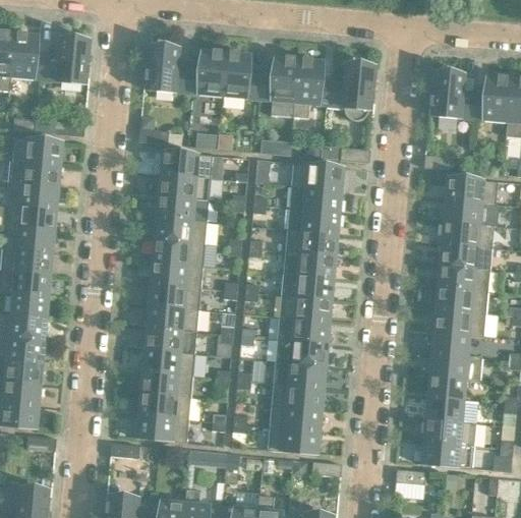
[(0,90),(9,91),(11,77),(10,77),(14,34),(0,32),(0,90)]
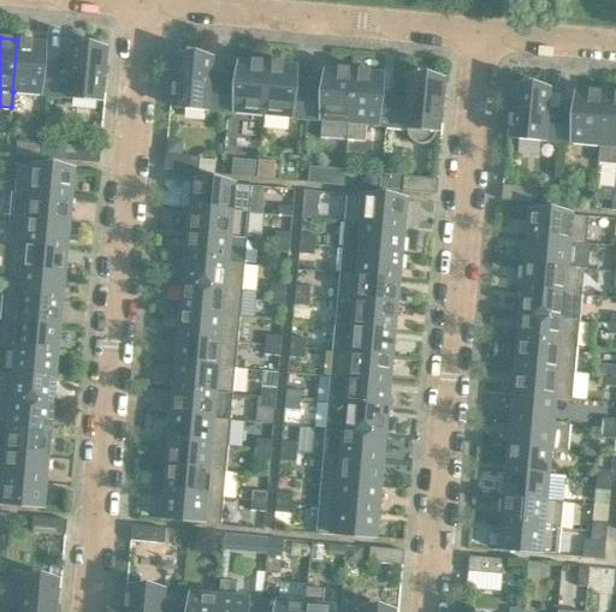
[(45,42),(17,40),(12,91),(13,91),(55,95),(58,64),(43,63),(45,42)]
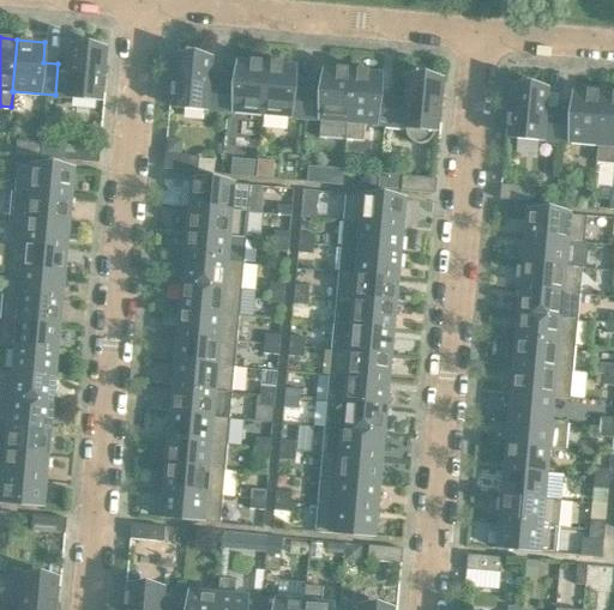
[(72,65),(58,64),(55,95),(98,98),(100,90),(106,91),(107,76),(101,76),(103,47),(74,44),(72,65)]
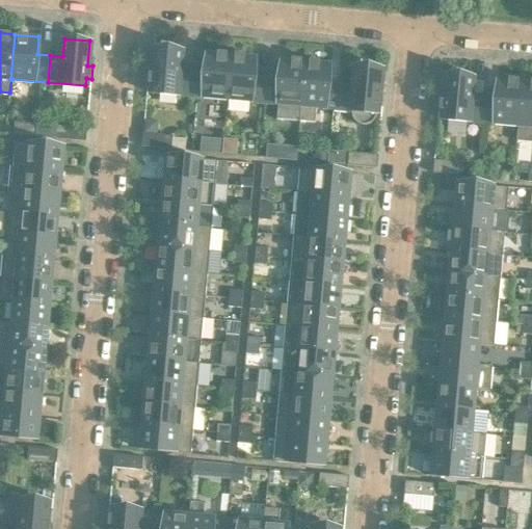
[(153,72),(149,71),(148,84),(152,84),(152,91),(189,95),(191,69),(179,68),(181,49),(156,47),(153,72)]
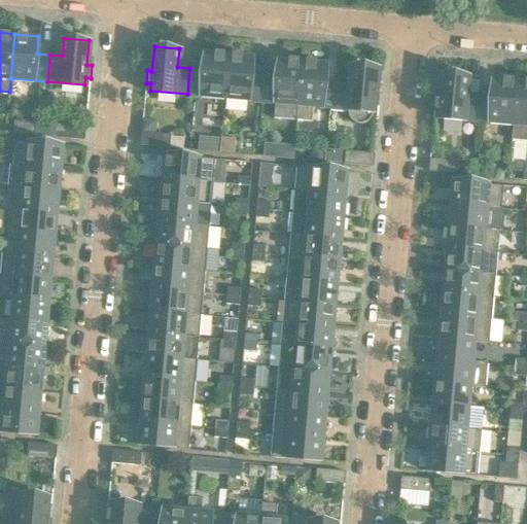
[(203,69),(189,68),(187,94),(224,98),(229,54),(205,51),(203,69)]
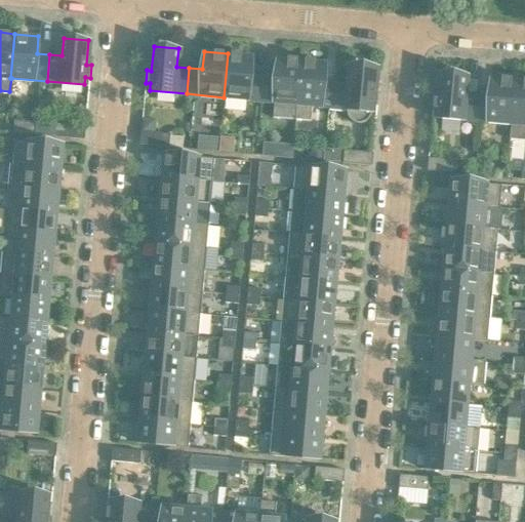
[(252,55),(228,53),(224,97),(260,101),(263,74),(250,73),(252,55)]
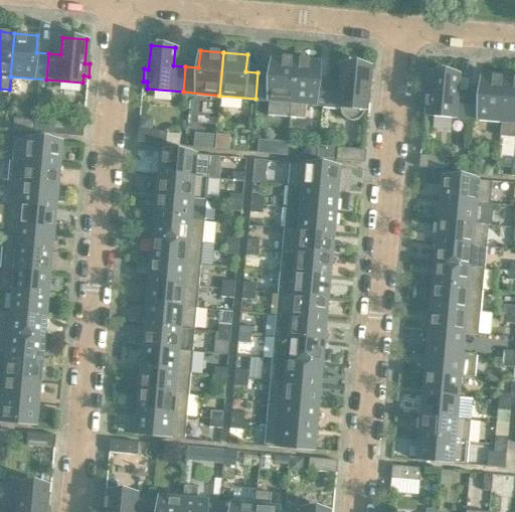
[(292,102),(296,58),(272,56),(271,73),(258,72),(255,99),(269,100),(268,114),(290,116),(291,102),(292,102)]
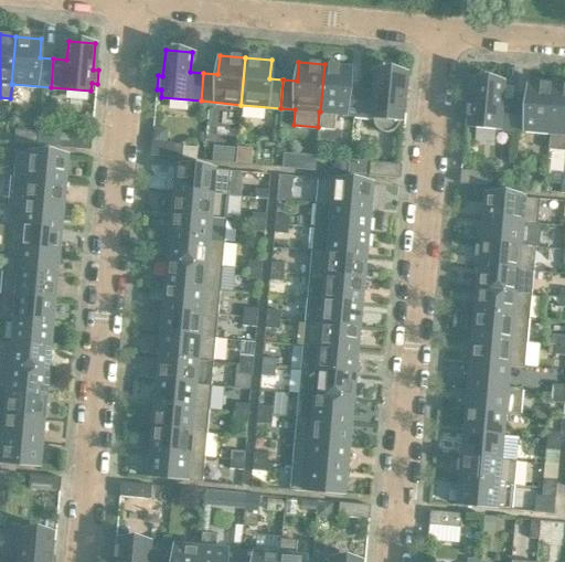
[(350,66),(324,64),(320,112),(319,112),(318,127),(334,128),(336,113),(360,115),(363,87),(349,86),(350,66)]
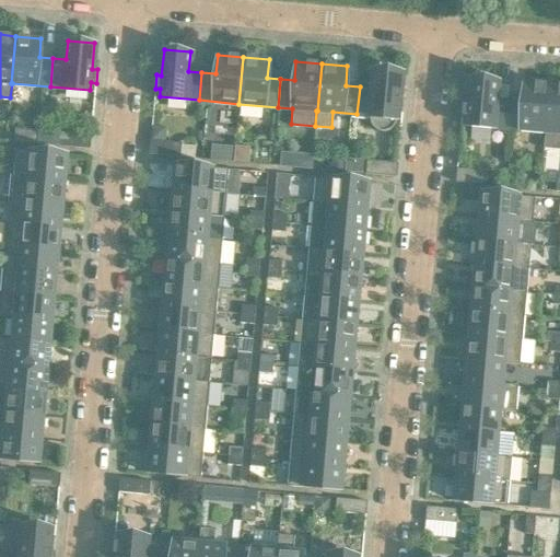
[(372,88),(360,86),(357,114),(370,116),(370,117),(370,118),(370,120),(371,122),(371,123),(372,125),(373,126),(375,128),(376,128),(378,129),(380,129),(381,130),(384,130),(387,129),(391,128),(393,126),(394,125),(395,124),(395,123),(396,122),(396,119),(396,118),(397,111),(403,111),(404,97),(398,96),(400,71),(374,69),(372,88)]
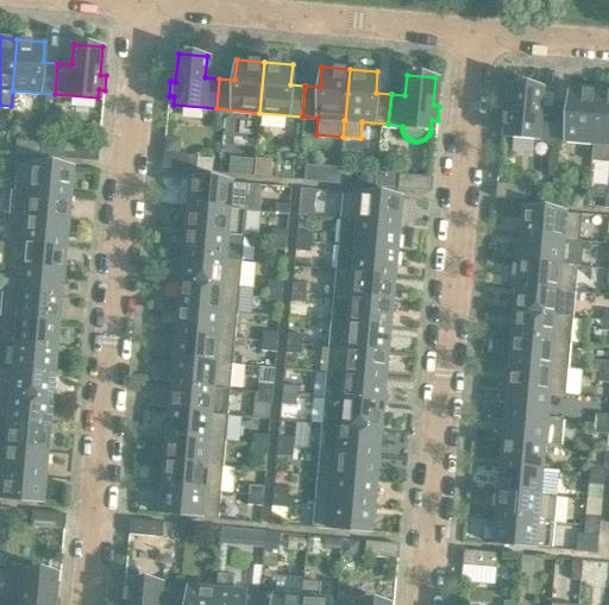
[(508,112),(503,112),(502,126),(507,126),(507,136),(550,139),(553,108),(538,107),(540,87),(512,84),(508,112)]
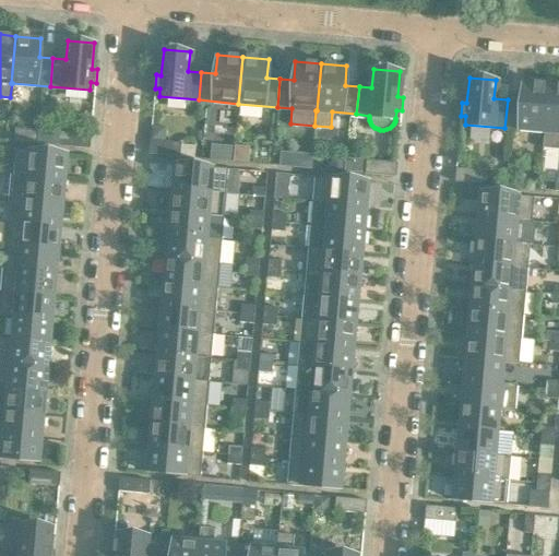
[(521,101),(508,99),(504,128),(543,131),(548,84),(523,82),(521,101)]
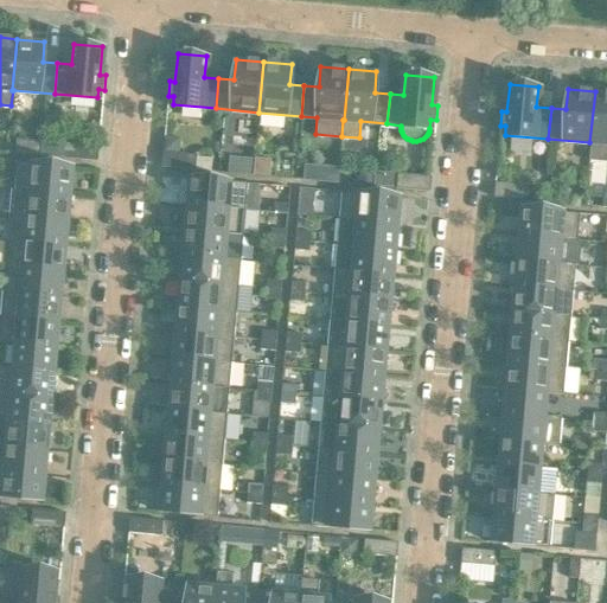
[(606,92),(595,91),(589,142),(588,159),(606,160),(606,92)]
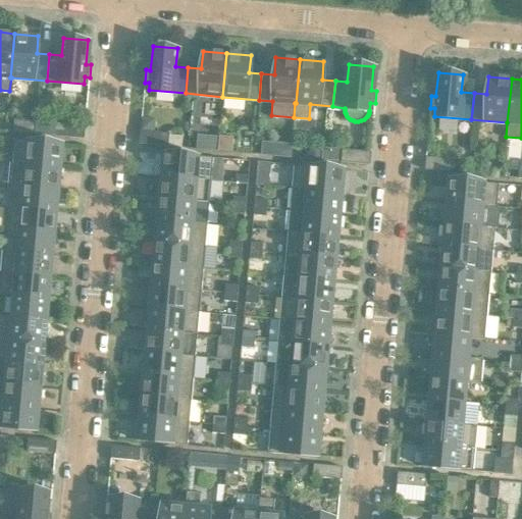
[(153,131),(155,117),(142,116),(140,128),(153,131)]
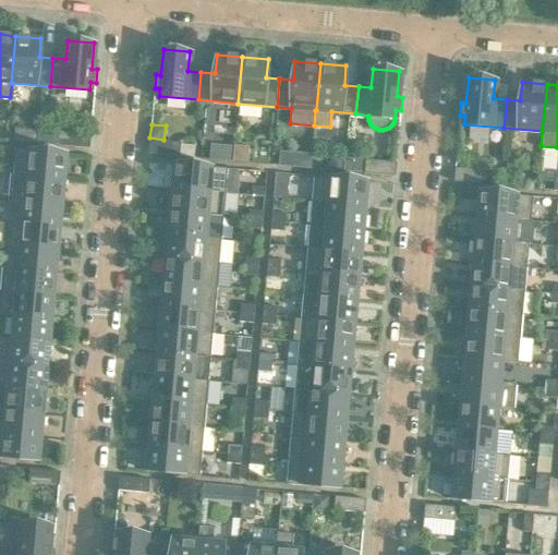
[(27,127),(26,141),(37,142),(38,128),(27,127)]
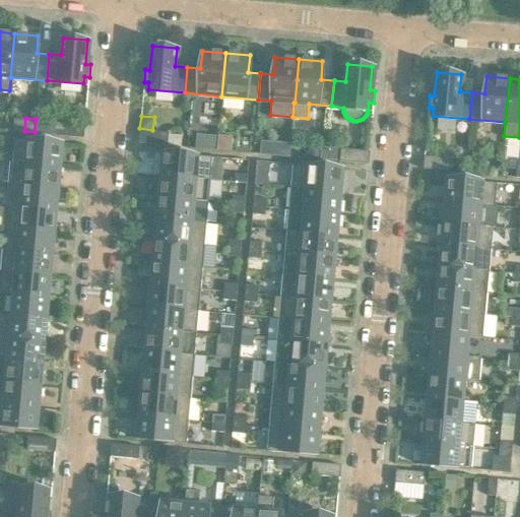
[(56,121),(55,134),(83,136),(85,124),(56,121)]
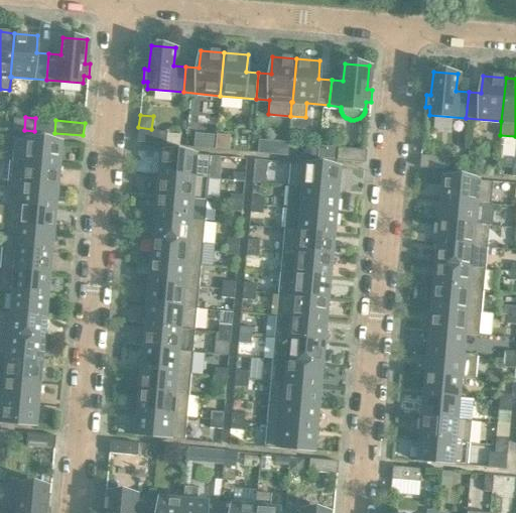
[(166,143),(167,131),(167,130),(151,129),(138,127),(137,140),(166,143)]
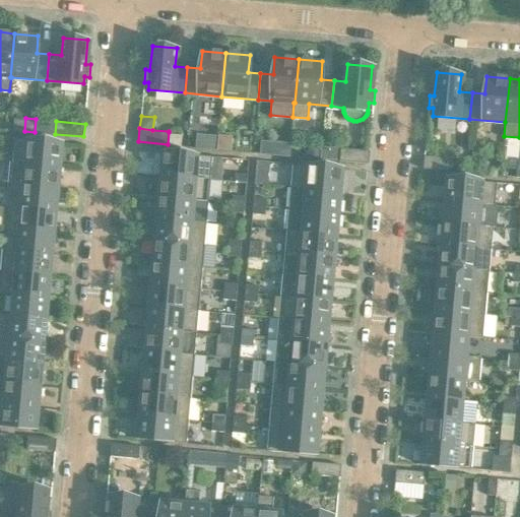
[(197,131),(195,146),(216,148),(218,133),(197,131)]
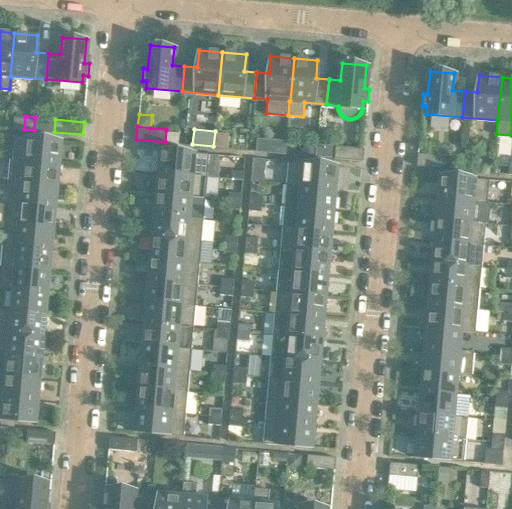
[(179,132),(166,130),(165,142),(178,143),(179,132)]
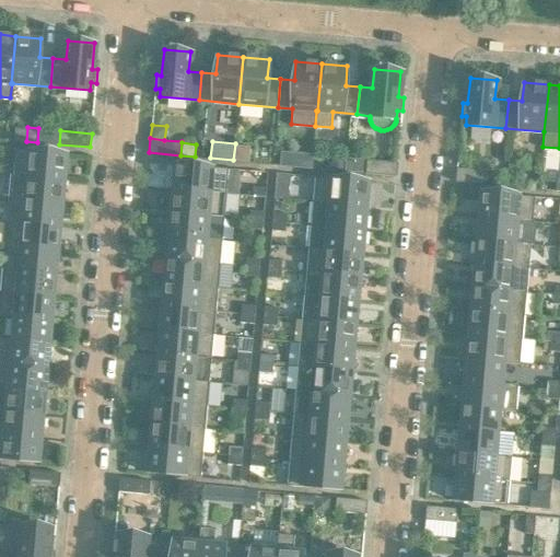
[(235,143),(233,160),(248,161),(249,144),(235,143)]
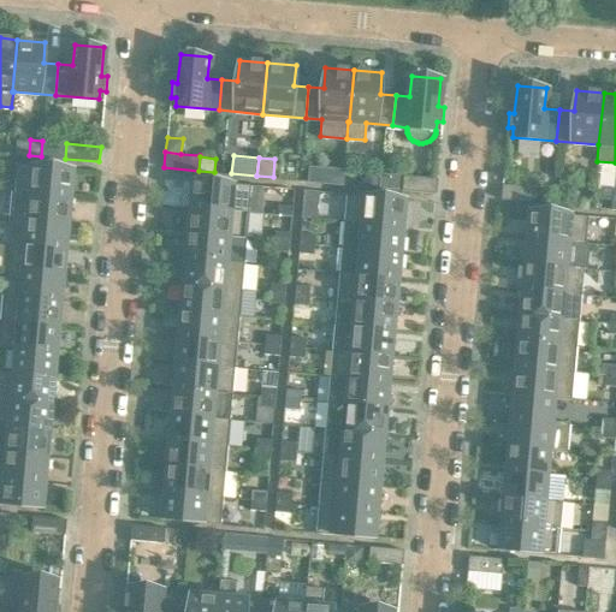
[(75,167),(15,162),(12,188),(72,194),(75,167)]
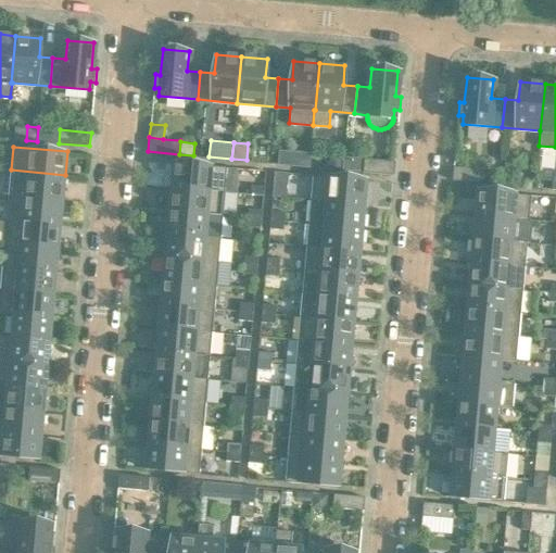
[(281,150),(280,163),(292,164),(293,151),(281,150)]
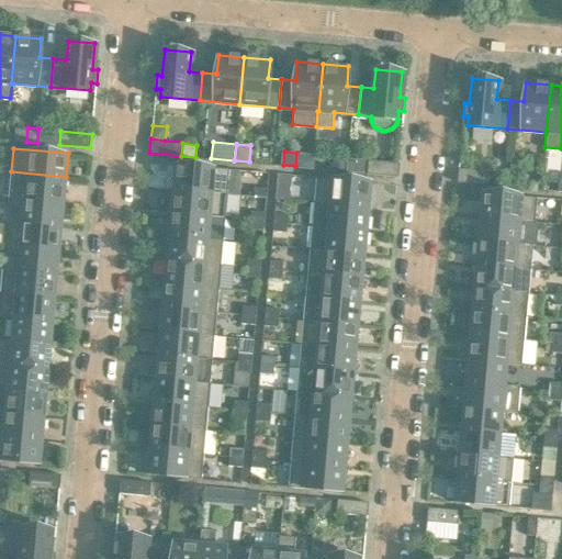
[(368,158),(367,172),(397,176),(400,161),(368,158)]
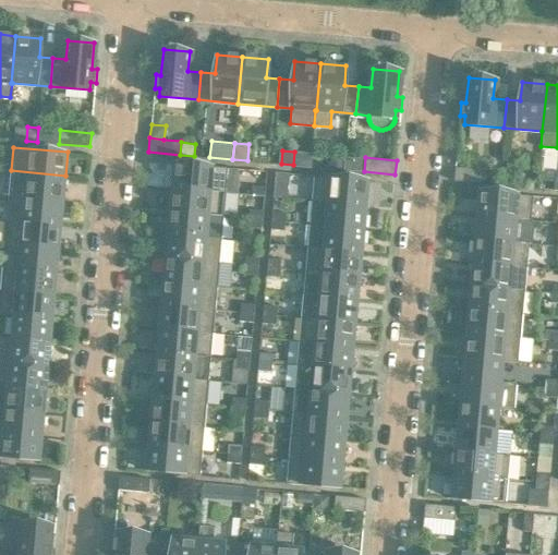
[(173,161),(171,185),(226,190),(228,167),(173,161)]
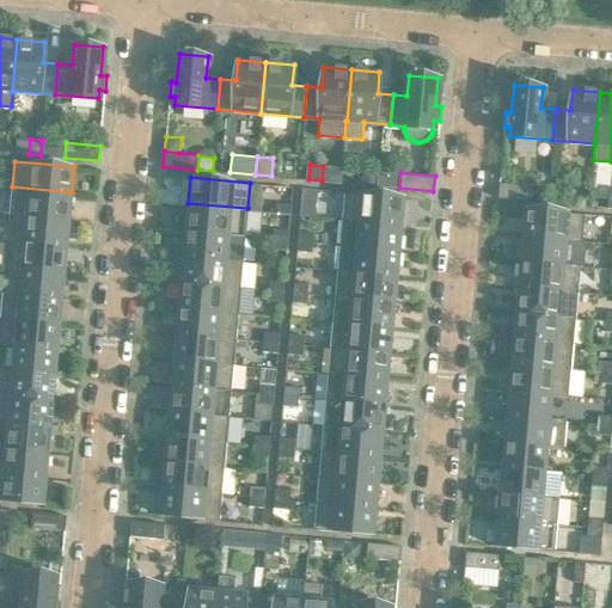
[(72,192),(12,186),(10,213),(69,219),(72,192)]
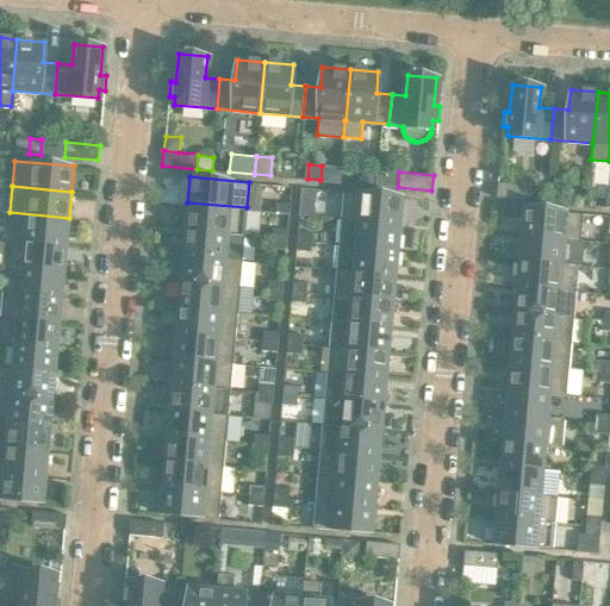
[(302,187),(299,213),(313,216),(313,213),(316,188),(302,187)]
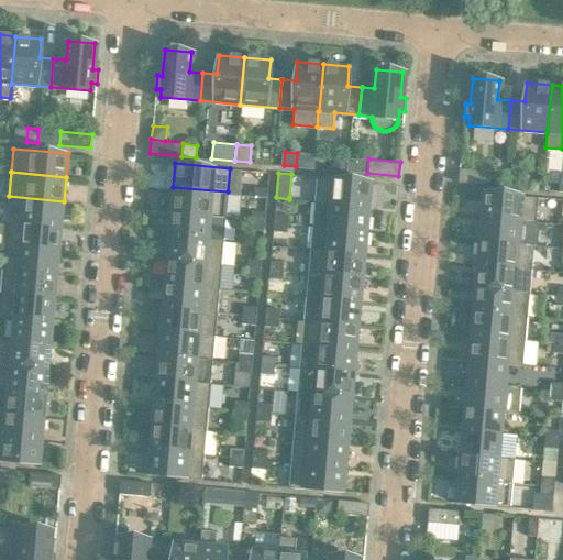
[(372,180),(317,176),(315,200),(370,205),(372,180)]
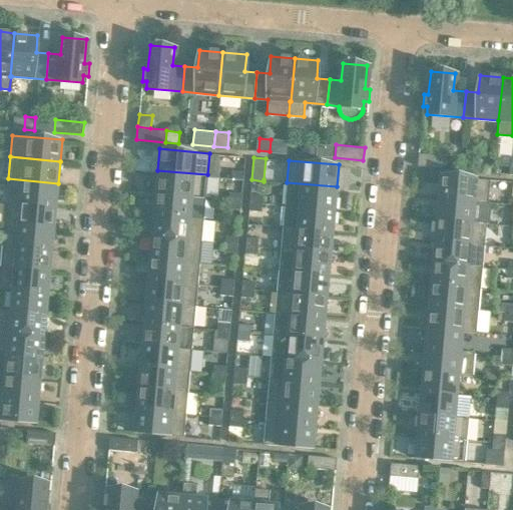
[(230,177),(243,179),(243,170),(231,169),(230,177)]
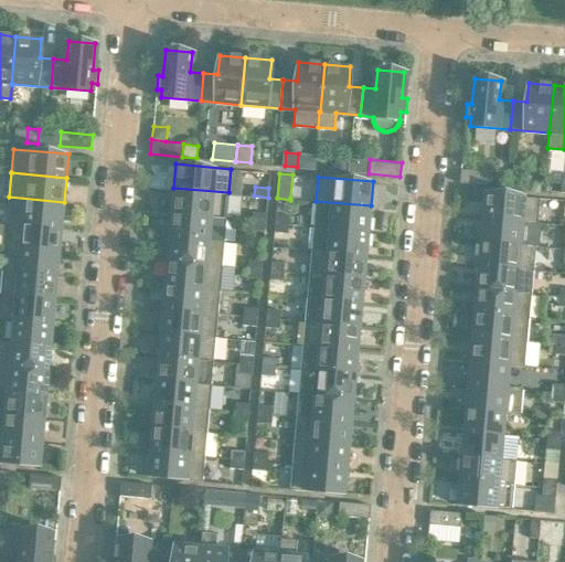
[(173,188),(172,212),(226,216),(228,192),(173,188)]
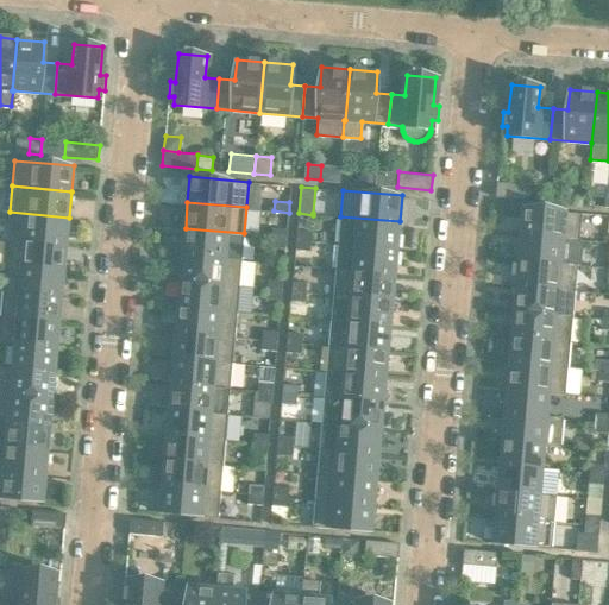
[(523,207),(521,232),(579,238),(582,212),(523,207)]
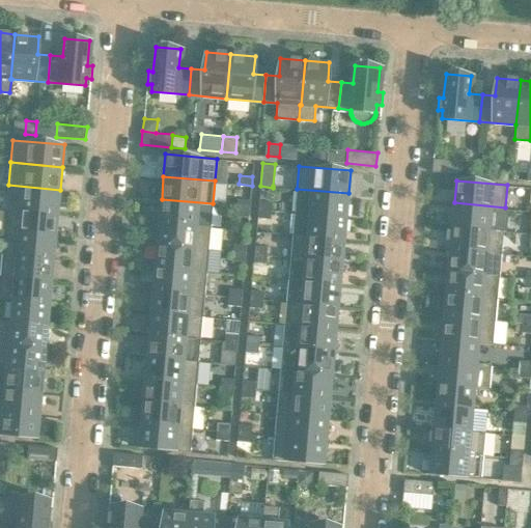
[(60,190),(8,185),(6,207),(58,212),(60,190)]
